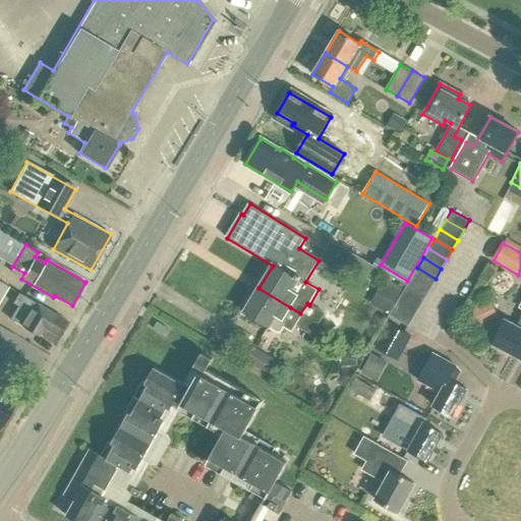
[(436,279),(417,268),(411,277),(429,288),(436,279)]
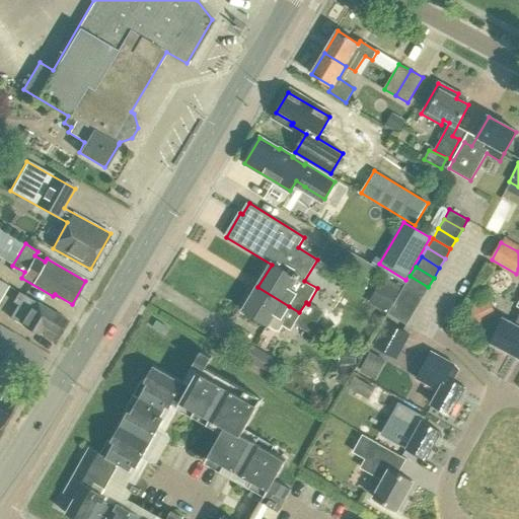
[(428,287),(410,276),(404,286),(423,297),(428,287)]
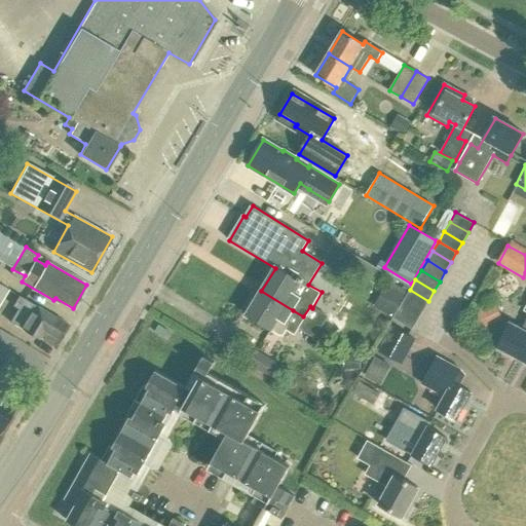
[(0,303),(8,288),(0,283),(0,303)]
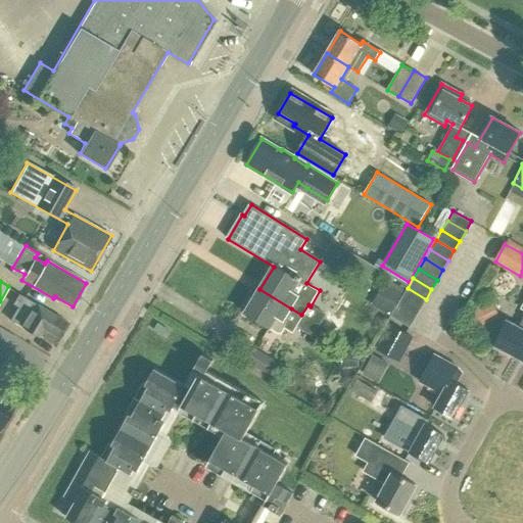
[(426,299),(408,288),(401,298),(420,308),(426,299)]
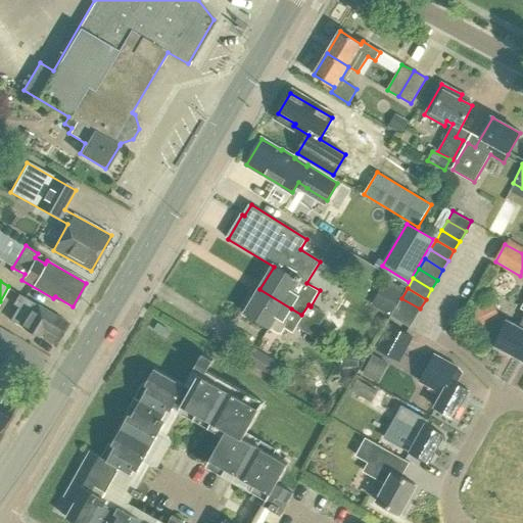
[(291,308),(259,289),(245,314),(277,334),(282,334),(287,326),(285,322),(283,321),(291,308)]
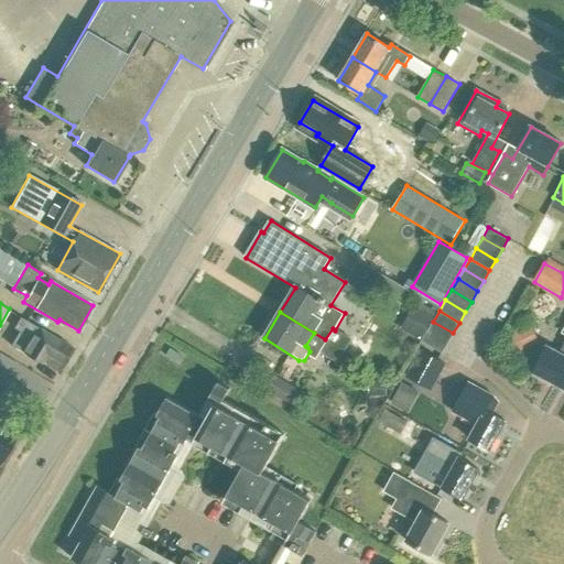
[(46,355),(56,360),(63,359),(71,346),(40,327),(39,328),(20,317),(13,328),(18,331),(11,344),(42,362),(46,355)]
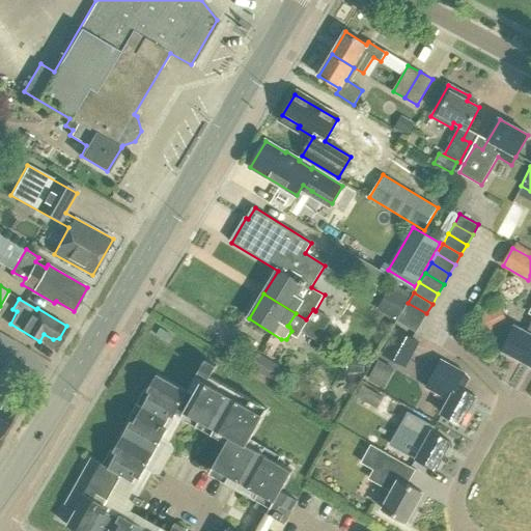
[(426,313),(408,303),(402,312),(420,324),(426,313)]
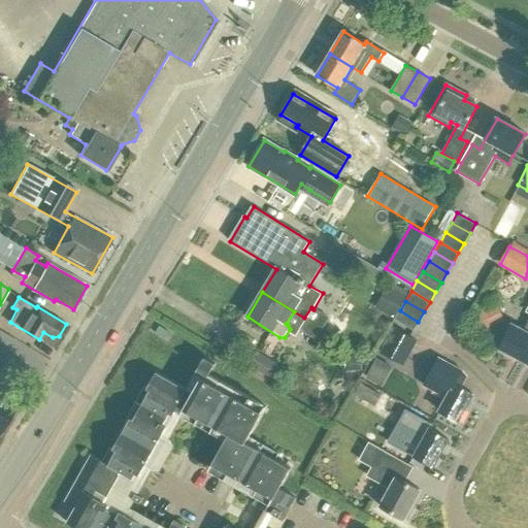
[(482,332),(505,321),(497,304),(473,316),(482,332)]
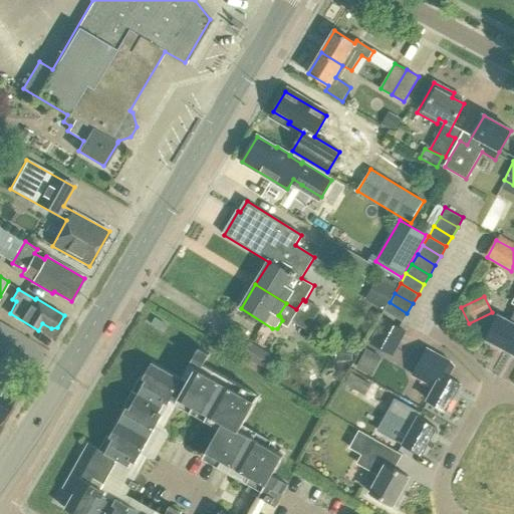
[(303,299),(296,309),(313,319),(319,310),(305,301),(303,299)]
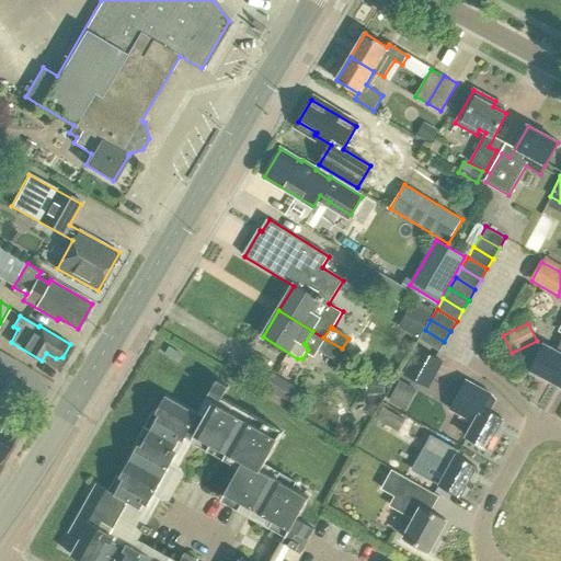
[(444,342),(425,330),(419,340),(438,351),(444,342)]
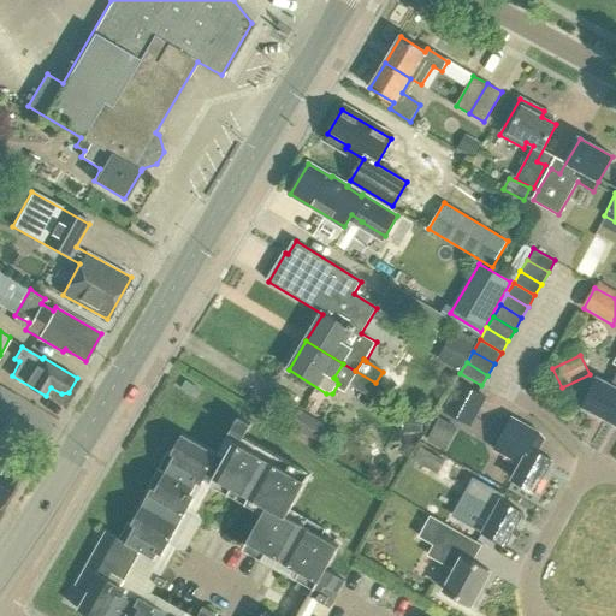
[(375,383),(355,371),(348,383),(368,396),(375,383)]
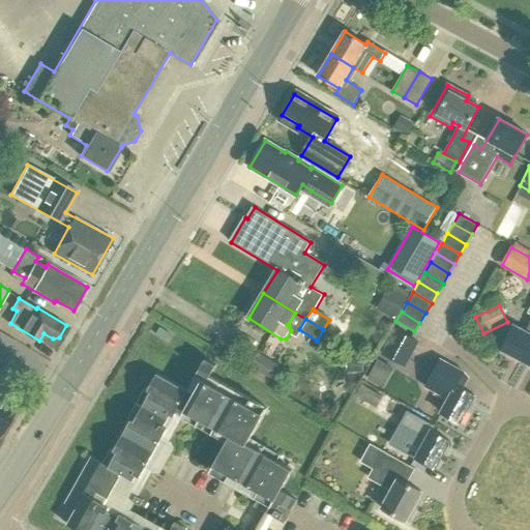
[(524,362),(529,350),(529,324),(526,331),(514,325),(501,351),(524,362)]
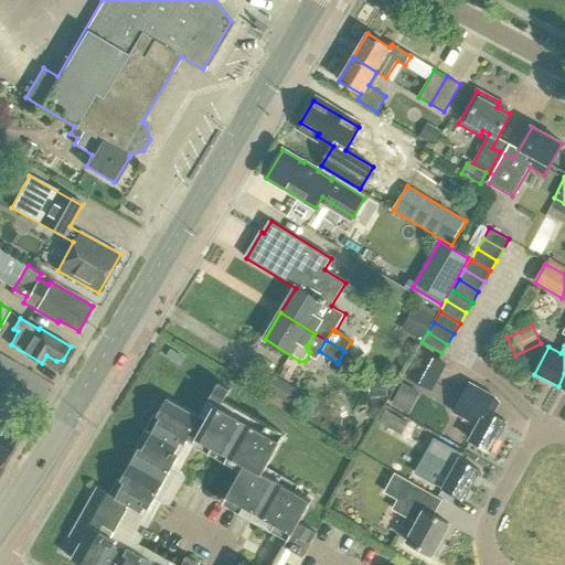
[(433,392),(447,364),(422,350),(406,377),(433,392)]
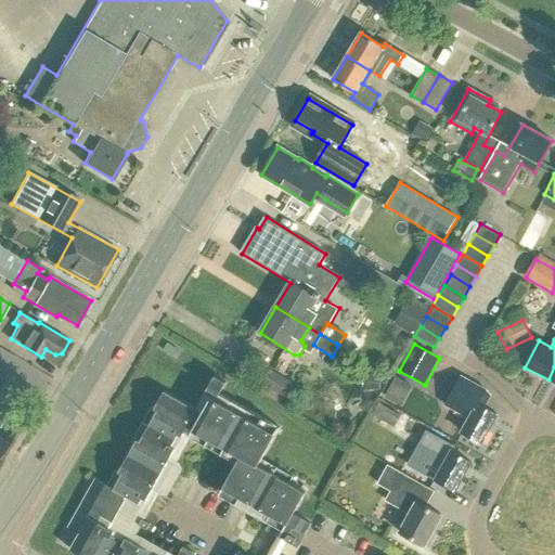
[(287,400),(295,387),(270,371),(261,384),(287,400)]
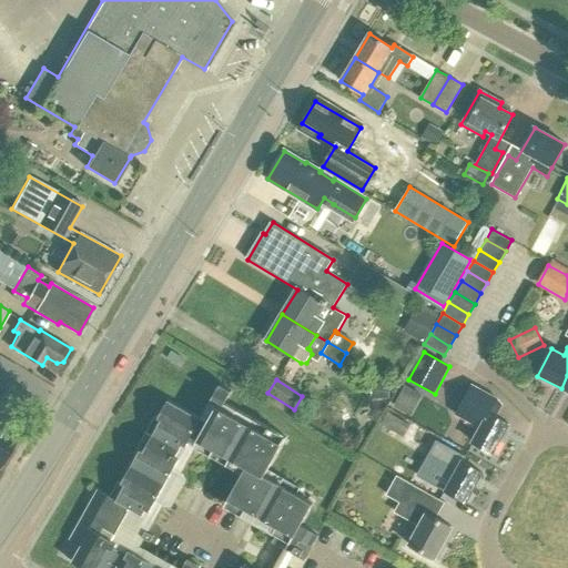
[(389,398),(389,384),(372,383),(372,398),(389,398)]
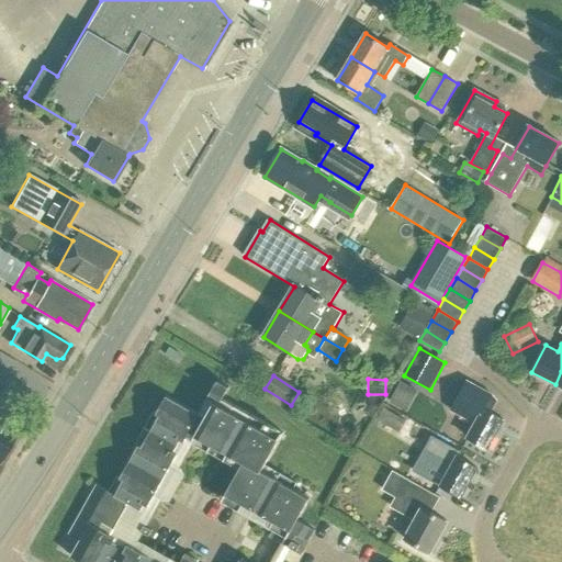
[(492,395),(468,381),(451,411),(475,424),(468,438),(489,450),(505,420),(491,413),(497,401),(492,395)]
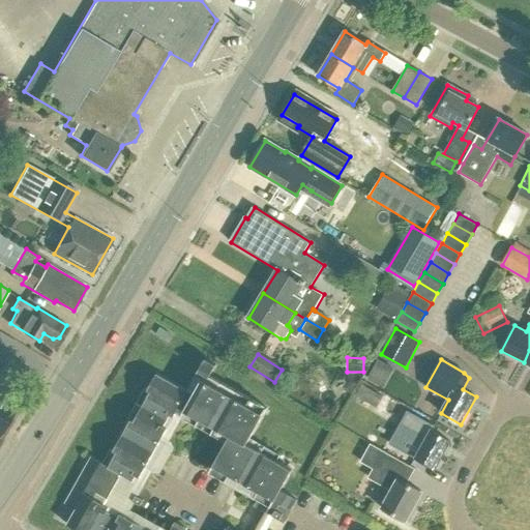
[(210,378),(216,366),(206,360),(200,372),(210,378)]
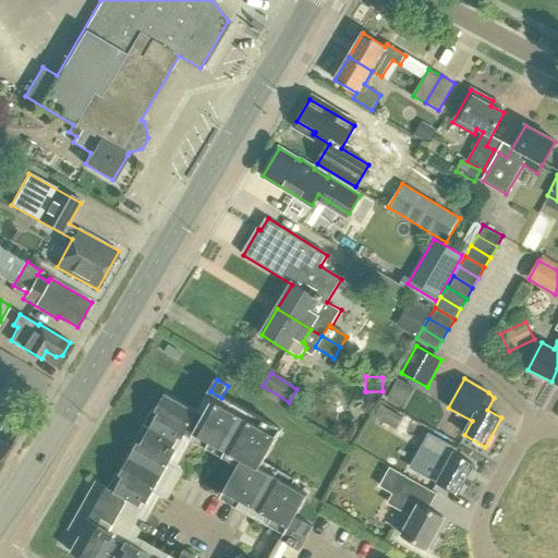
[(159,557),(130,541),(137,528),(120,518),(131,498),(148,508),(193,428),(243,457),(225,490),(277,519),(269,533),(301,550),(314,526),(294,516),(307,494),(261,469),(279,435),(216,399),(206,416),(167,395),(113,489),(97,481),(70,529),(81,535),(72,552),(83,557),(195,557),(197,556),(185,549),(180,557),(159,557)]
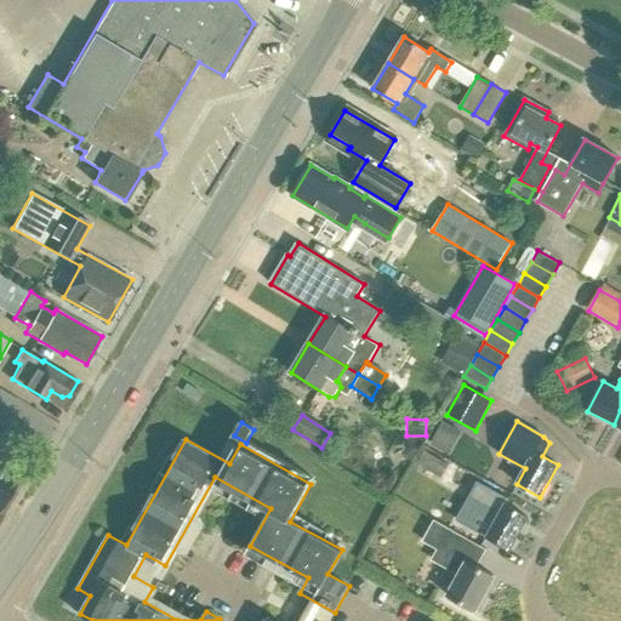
[(416,463),(442,478),(449,465),(425,450),(416,463)]
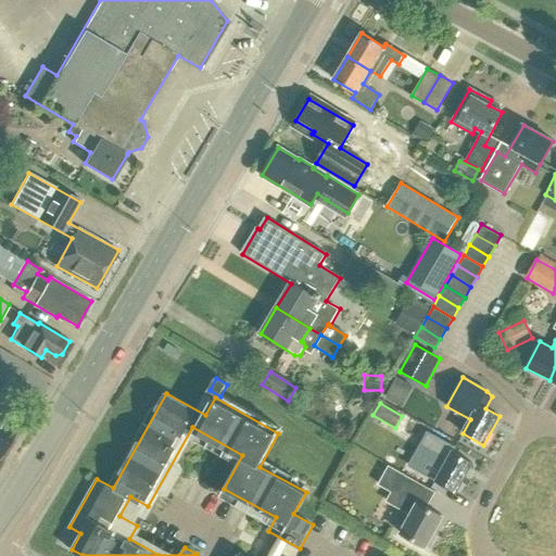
[(0,452),(3,452),(7,446),(5,443),(14,428),(0,418),(0,452)]
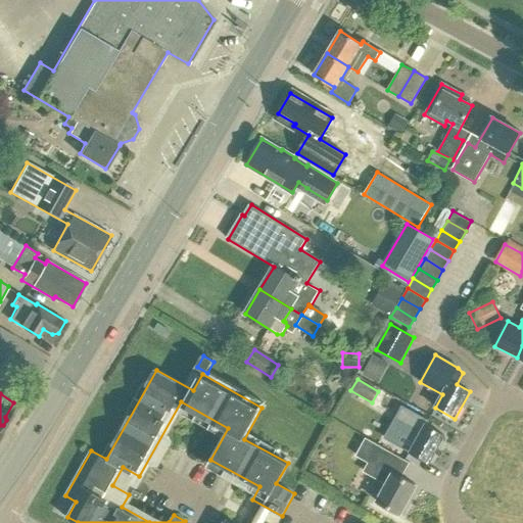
[(429,421),(414,413),(402,406),(395,418),(421,432),(411,452),(430,462),(444,435),(426,425),(429,421)]
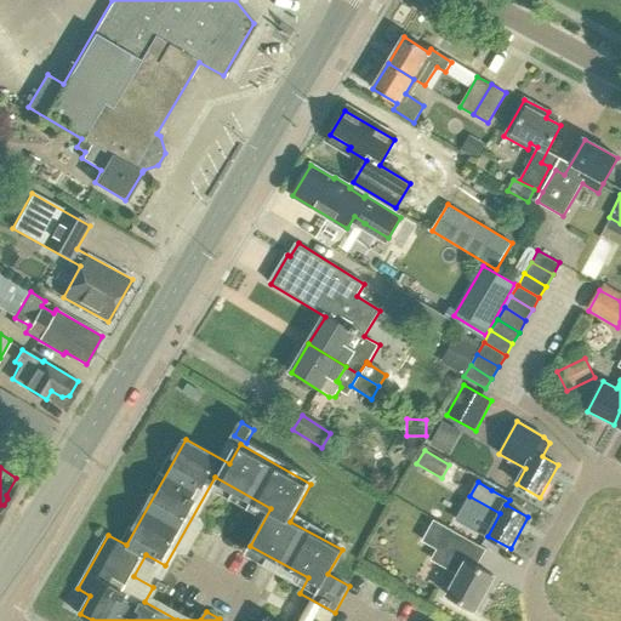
[(485,550),(449,529),(433,520),(422,540),(438,548),(432,558),(457,573),(446,593),(476,610),(496,575),(478,564),(485,550)]
